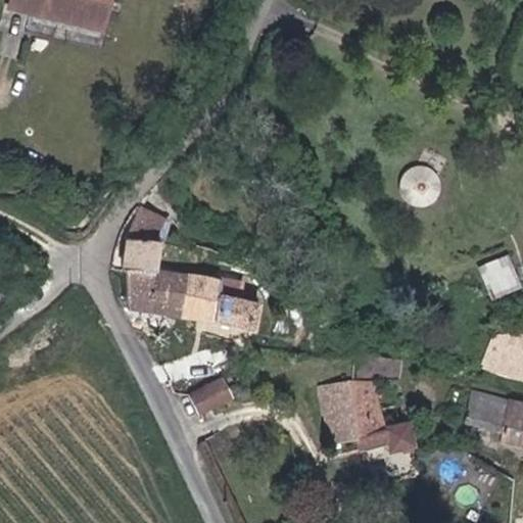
[(113,0),(9,0),(8,7),(107,29),(113,0)]
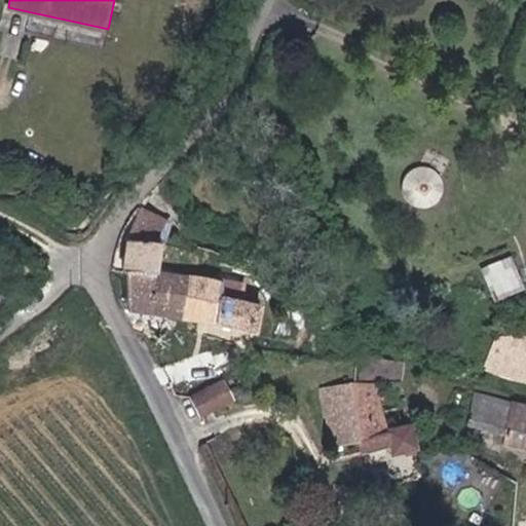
[(407,201),(444,201),(445,170),(408,168),(407,201)]
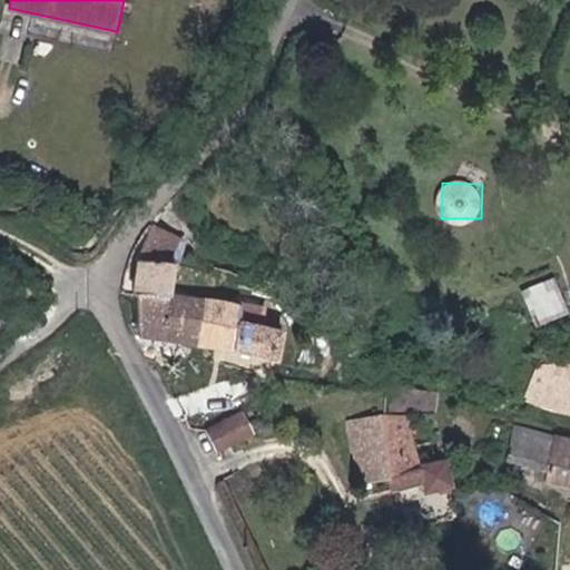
[(140,257),(133,295),(137,295),(166,296),(167,295),(170,263),(178,263),(187,238),(154,226),(140,257)]
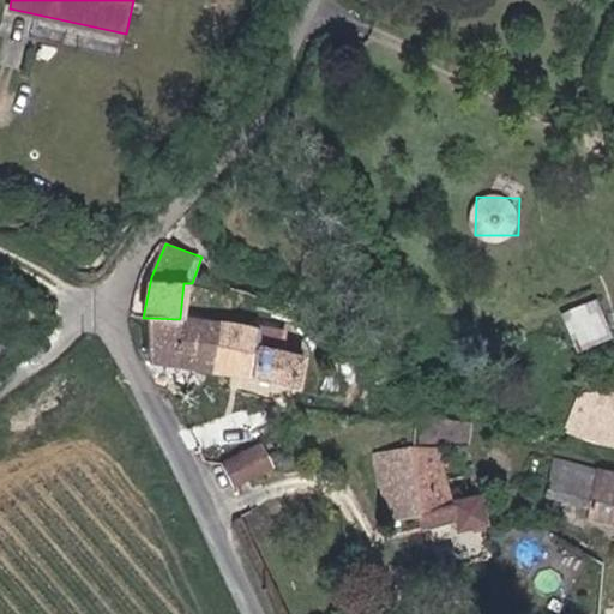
[(609,337),(596,300),(561,312),(573,349),(609,337)]
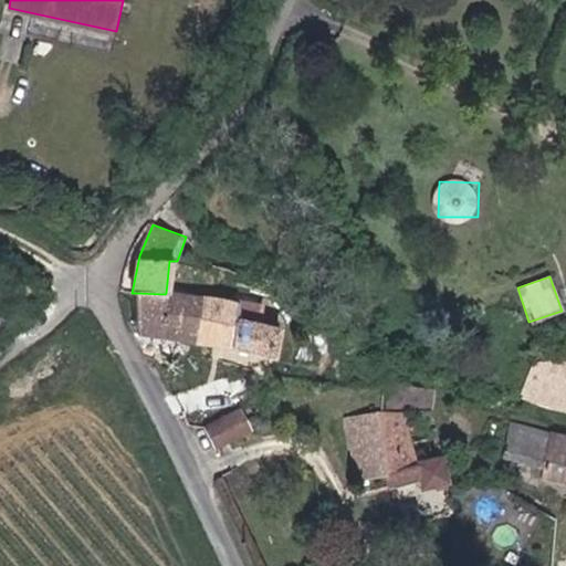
[(138,331),(212,342),(219,299),(166,293),(165,294),(136,293),(138,331)]
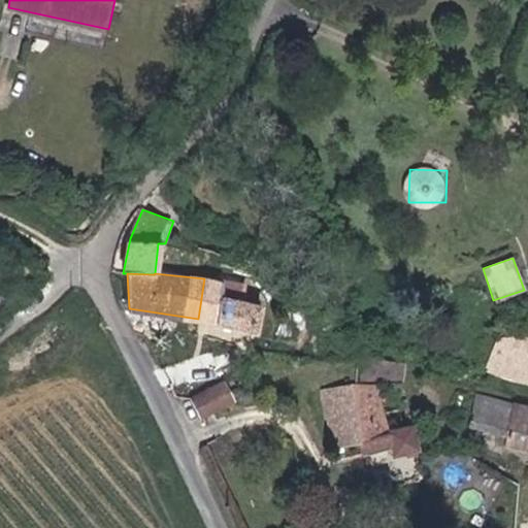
[(204,278),(198,319),(216,322),(257,329),(261,304),(222,297),(223,279),(204,278)]
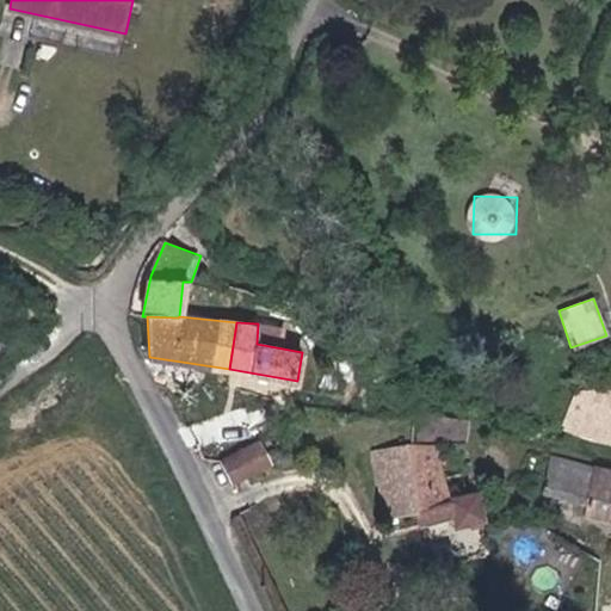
[(544,423),(610,437),(610,384),(610,386),(573,390),(567,411),(550,407),(544,423)]
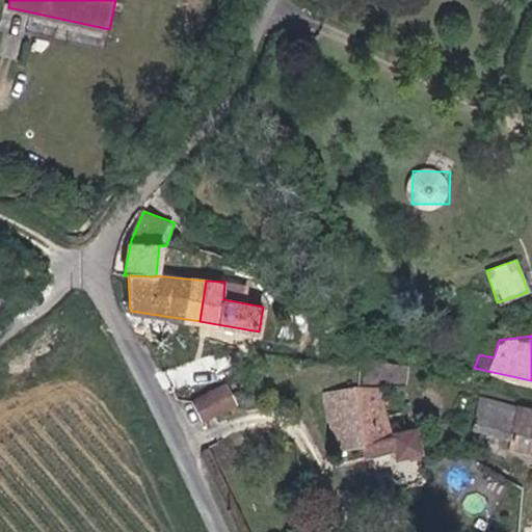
[(408,387),(413,366),(381,362),(361,375),(362,384),(326,390),(338,455),(369,449),(369,454),(395,446),(398,460),(423,455),(419,428),(393,432),(386,388),(408,387)]
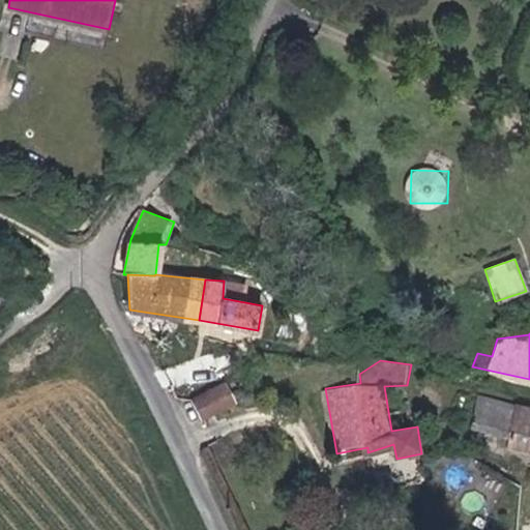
[(205,413),(236,398),(228,380),(197,395),(205,413)]
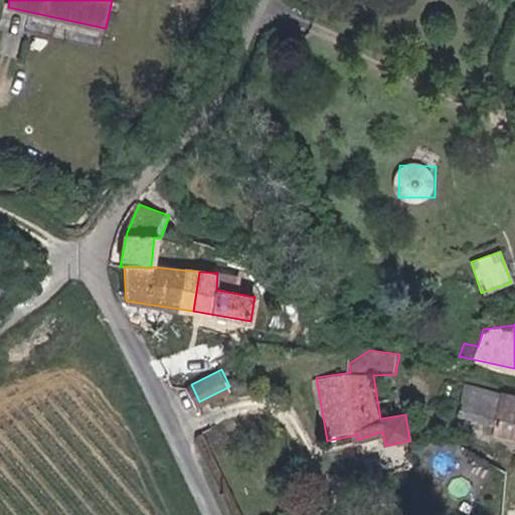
[(468,411),(502,418),(507,391),(474,384),(468,411)]
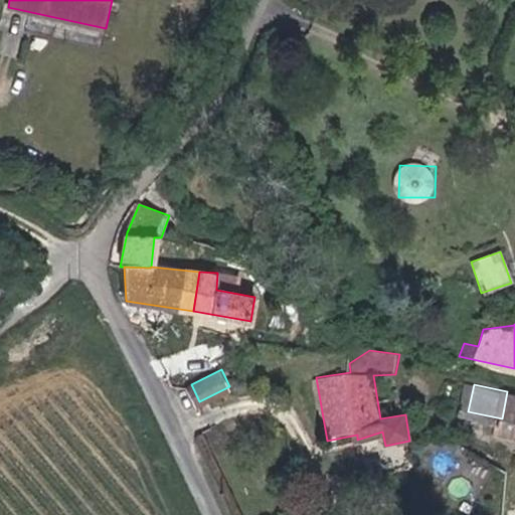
[(514,392),(507,391),(502,418),(500,430),(514,433),(514,392)]
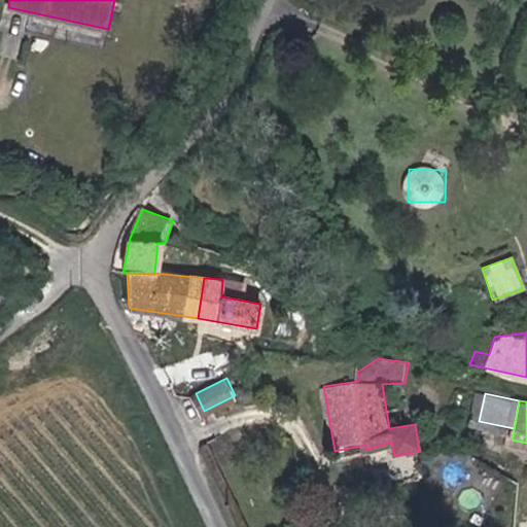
All buildings are outlined.
